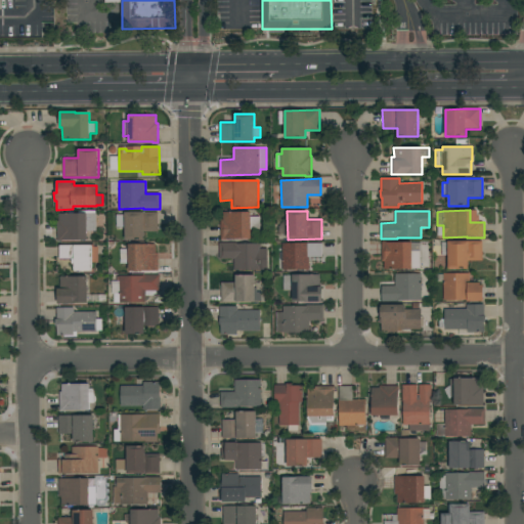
[(159,231),(144,232),(144,239),(125,241),(125,227),(117,227),(116,215),(125,215),(125,212),(158,212),(159,231)]
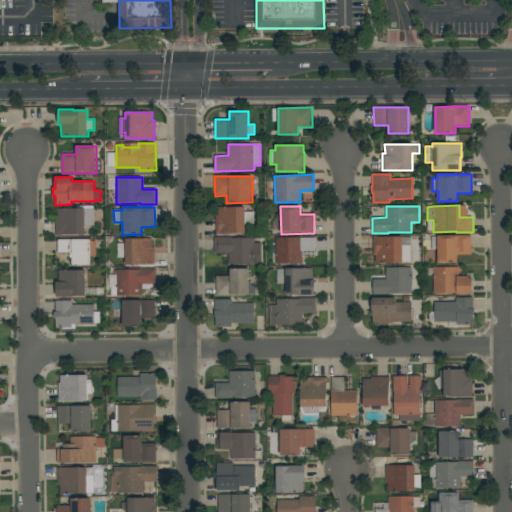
[(216,215),(218,214),(217,207),(245,207),(245,212),(254,212),(254,224),(245,224),(246,233),(222,233),(222,234),(216,234),(216,215)]
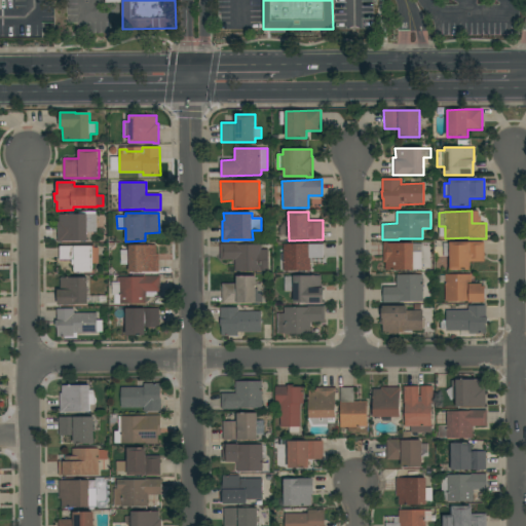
[(58,222),(60,222),(60,214),(97,214),(97,232),(87,232),(87,240),(63,241),(63,242),(58,242),(58,222)]
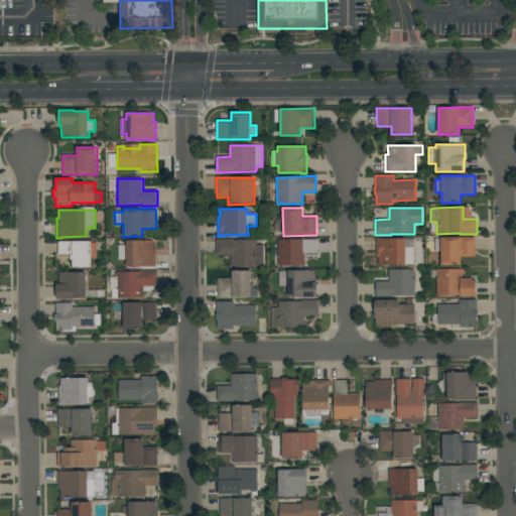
[(406,265),(379,265),(379,257),(376,257),(376,238),(381,238),(381,239),(405,239),(406,265)]
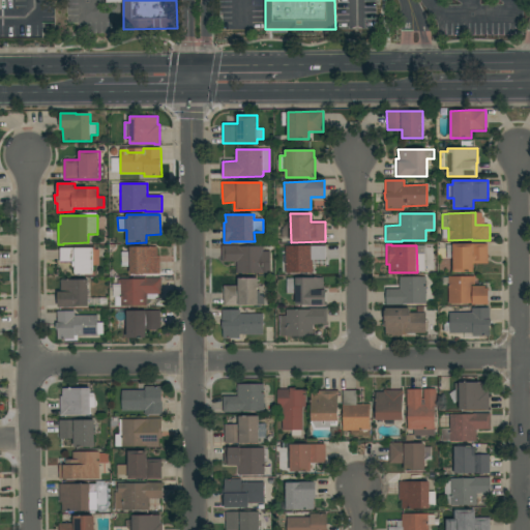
[(489,264),(474,264),(474,272),(453,272),(453,258),(447,258),(446,245),(453,245),(453,244),(488,244),(489,264)]
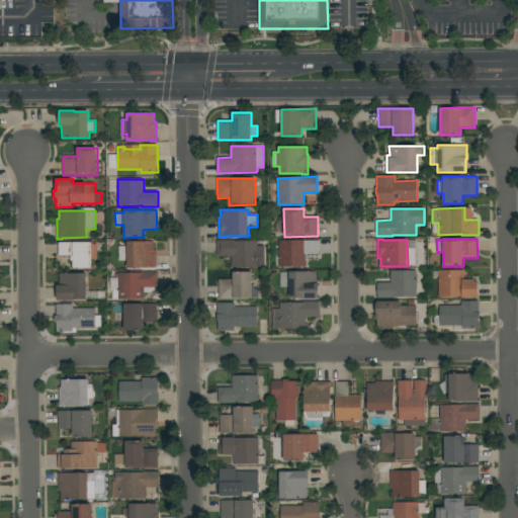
[(235,240),(235,241),(257,241),(257,246),(264,246),(264,267),(232,267),(232,256),(217,256),(217,240),(235,240)]
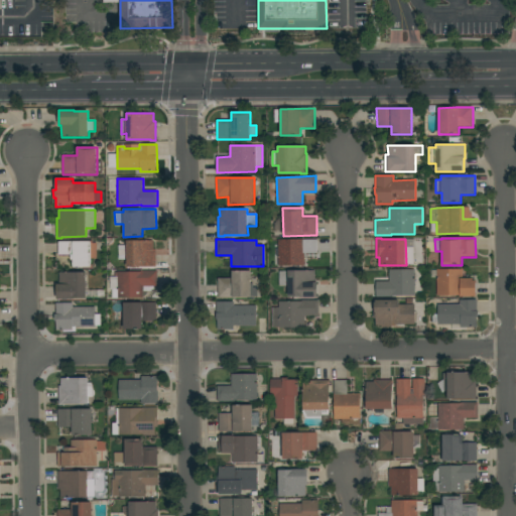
[(316,239),(317,253),(304,253),(304,266),(278,266),(278,240),(316,239)]
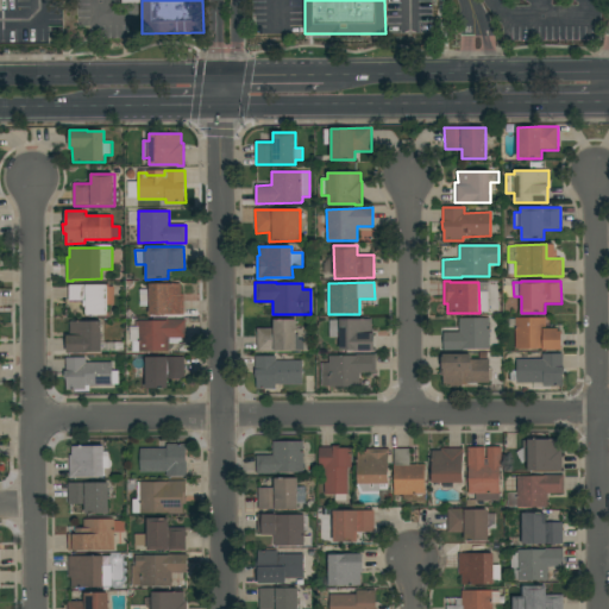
[(110,287),(114,287),(114,306),(107,306),(107,313),(110,313),(110,316),(86,316),(86,307),(83,307),(83,301),(69,301),(69,284),(85,284),(85,283),(110,283),(110,287)]
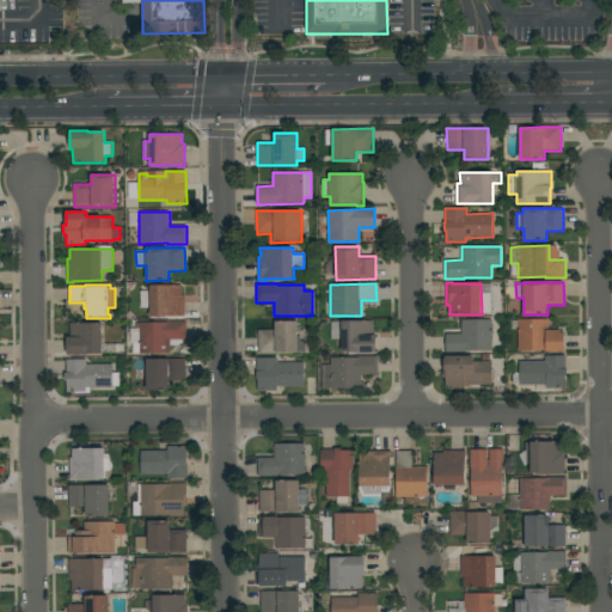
[(185,317),(151,317),(151,314),(150,314),(150,311),(151,311),(151,308),(141,308),(140,292),(150,292),(150,286),(183,286),(183,295),(185,295),(185,317)]
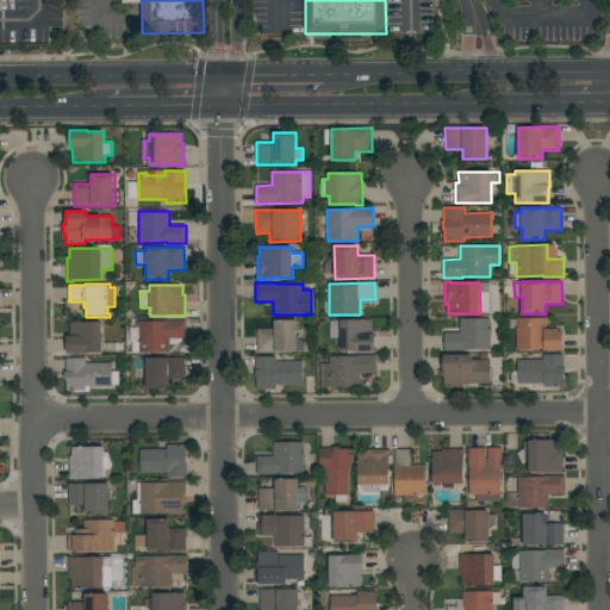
[(491,350),(464,350),(444,352),(444,332),(460,332),(460,319),(491,318),(491,350)]
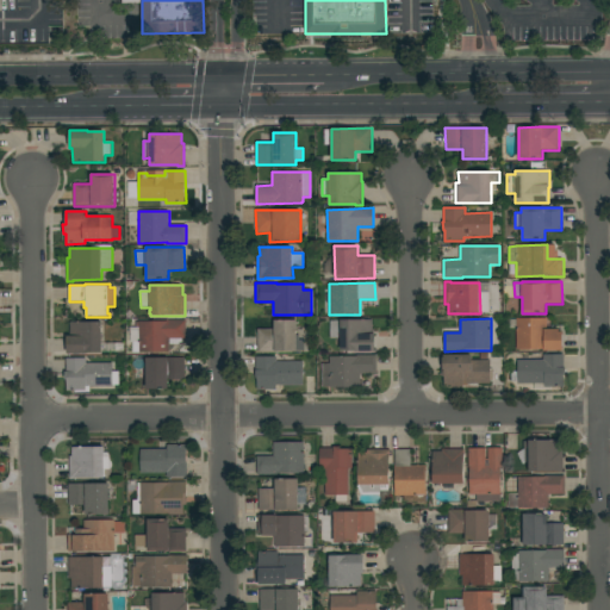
[(548,318),(548,329),(559,329),(559,332),(564,332),(564,350),(545,350),(545,349),(517,349),(516,318),(548,318)]
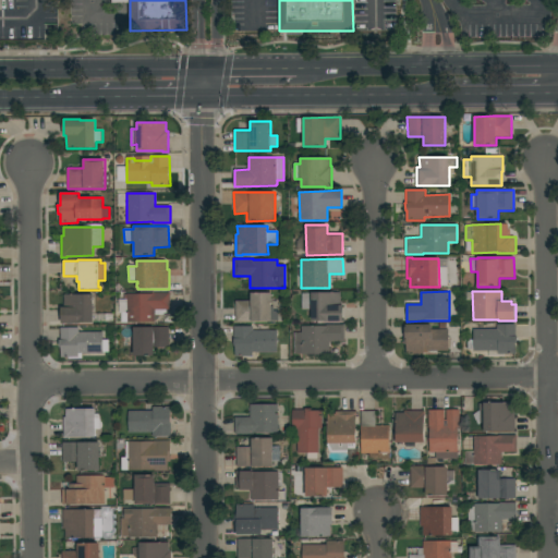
[(156,323),(128,324),(128,322),(123,322),(122,315),(120,315),(120,314),(122,314),(122,313),(119,313),(119,300),(124,300),(124,294),(153,293),(170,292),(170,310),(155,310),(156,323)]
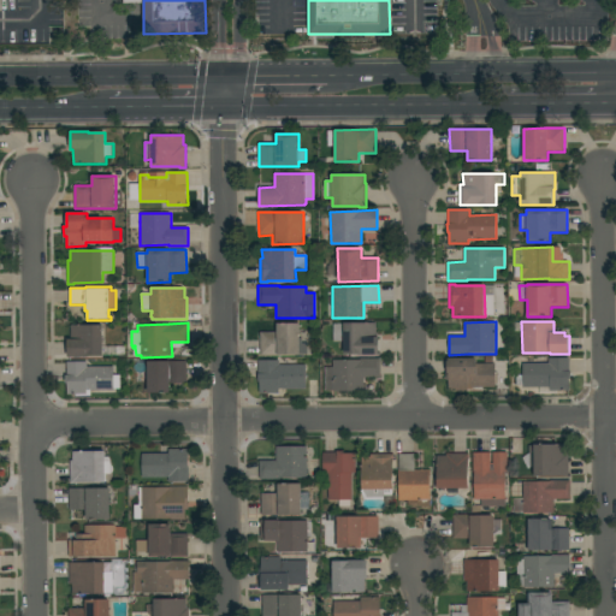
[(333,324),(344,324),(344,323),(377,323),(377,333),(378,333),(378,337),(379,337),(379,355),(359,355),(344,354),(344,342),(333,342),(333,324)]
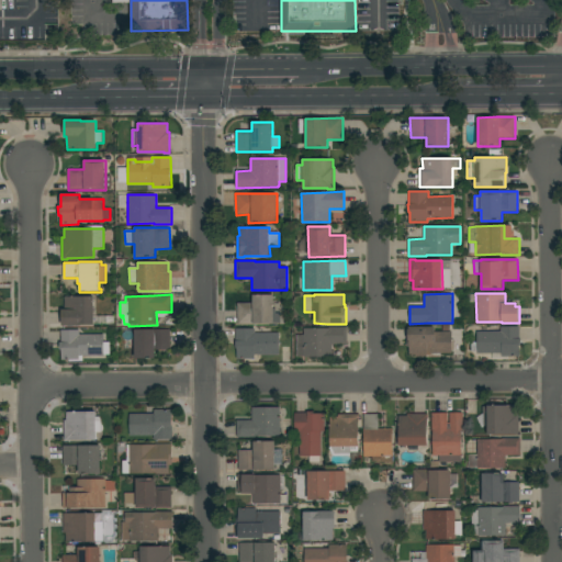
[(253,303),(253,295),(273,295),(273,308),(276,308),(276,313),(280,313),(280,323),(273,323),(273,324),(256,324),(256,325),(237,325),(237,303),(253,303)]
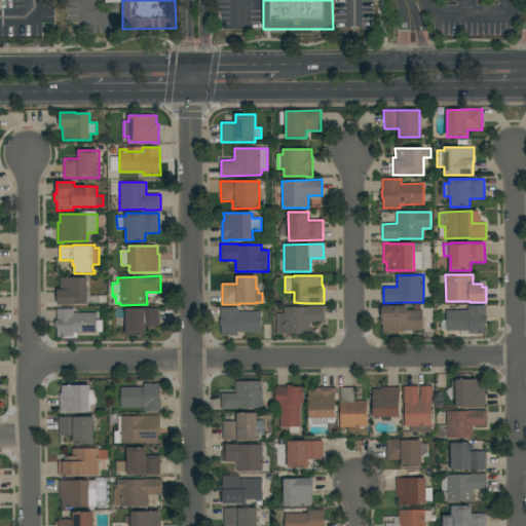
[(75,304),(75,305),(59,305),(59,290),(61,290),(61,278),(87,277),(88,304),(75,304)]
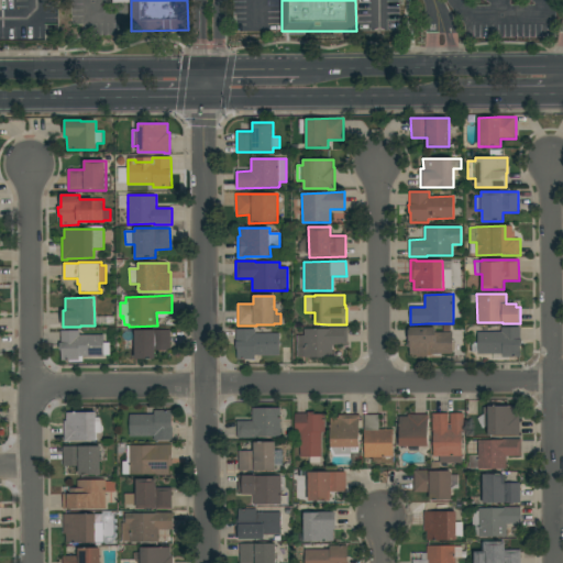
[(332,357),(298,357),(298,335),(305,335),(305,329),(329,329),(329,328),(349,328),(349,345),(332,345),(332,357)]
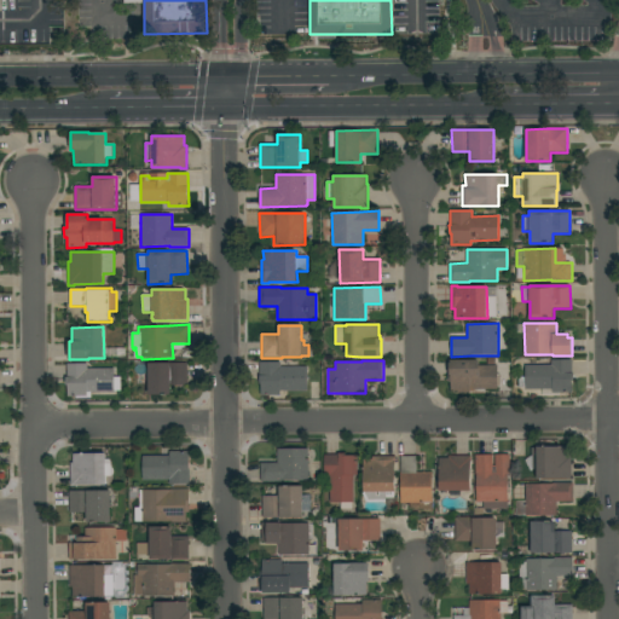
[(485,389),(485,393),(451,393),(451,382),(450,382),(450,376),(451,376),(451,375),(450,375),(450,363),(451,363),(451,360),(479,360),(479,365),(498,365),(498,389),(485,389)]
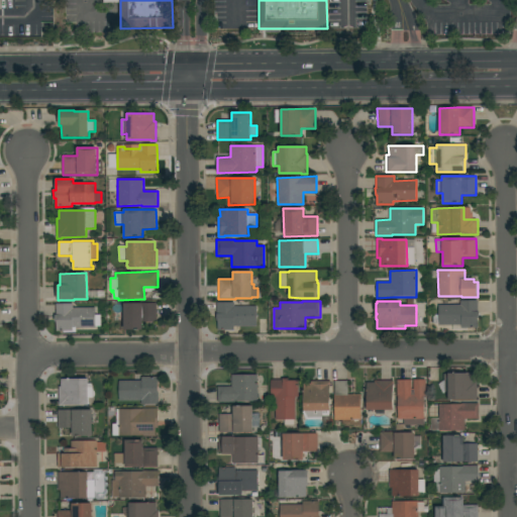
[(460,305),(460,301),(478,301),(478,312),(480,312),(480,318),(478,318),(479,328),(461,328),(461,324),(439,325),(439,323),(433,323),(433,315),(439,315),(439,305),(460,305)]
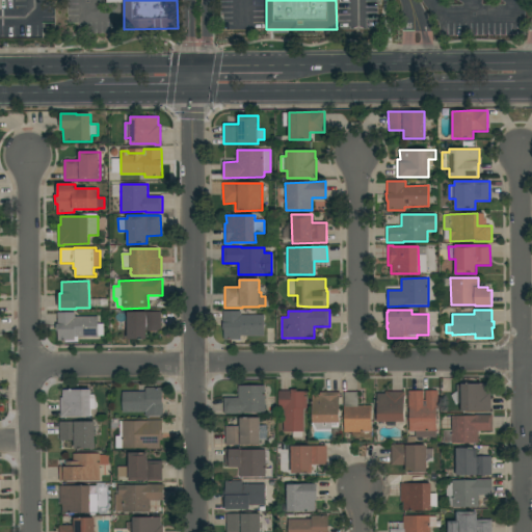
[(161,330),(147,331),(147,340),(128,340),(128,313),(161,312),(161,330)]
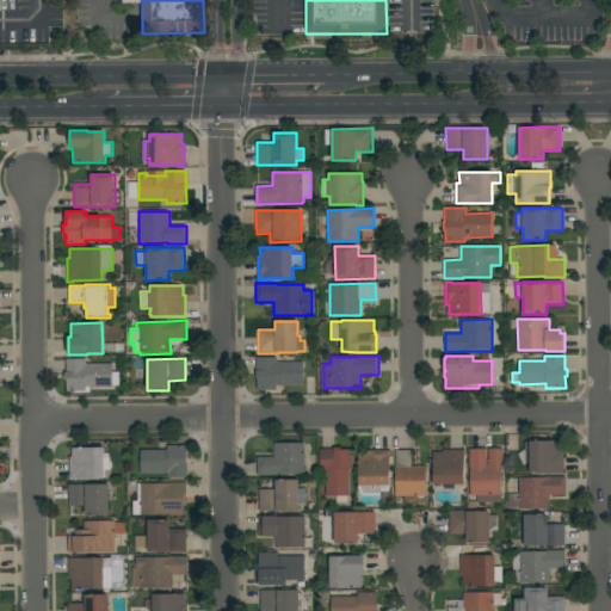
[(303,362),(303,386),(277,386),(277,390),(258,390),(258,378),(257,378),(257,358),(278,358),(278,363),(303,362)]
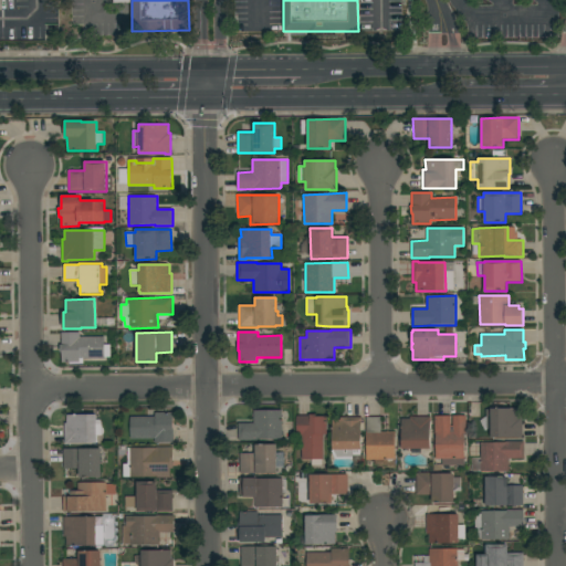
[(104,337),(105,358),(84,358),(84,363),(62,363),(62,353),(60,353),(60,345),(62,345),(61,333),(81,333),(81,337),(104,337)]
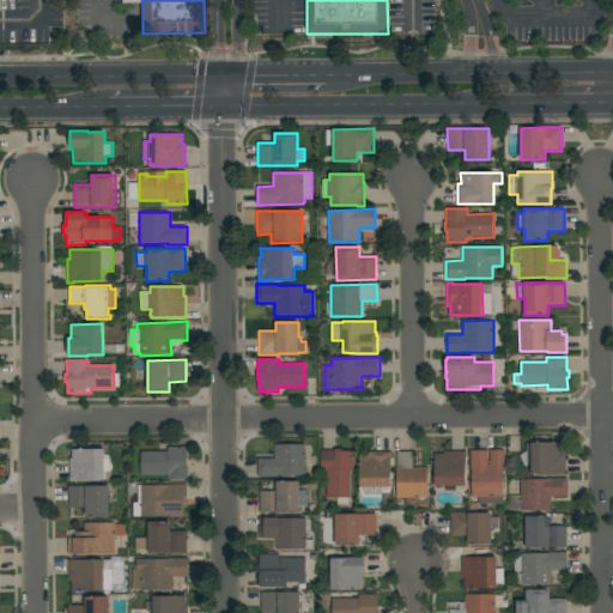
[(562,474),(532,474),(532,465),(527,465),(527,443),(564,443),(564,451),(566,451),(566,474),(562,474)]
